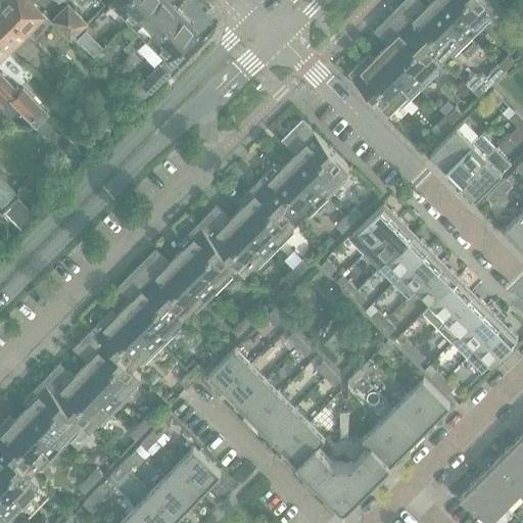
[(0,0),(0,3),(34,38),(51,20),(30,0),(0,0)]
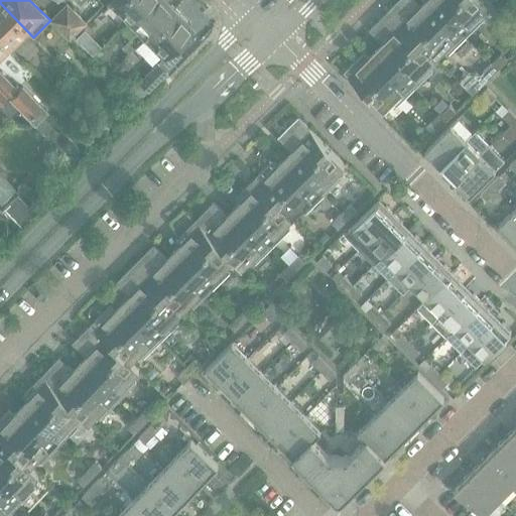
[(130,19),(148,0),(114,0),(111,3),(119,10),(120,9),(130,19)]
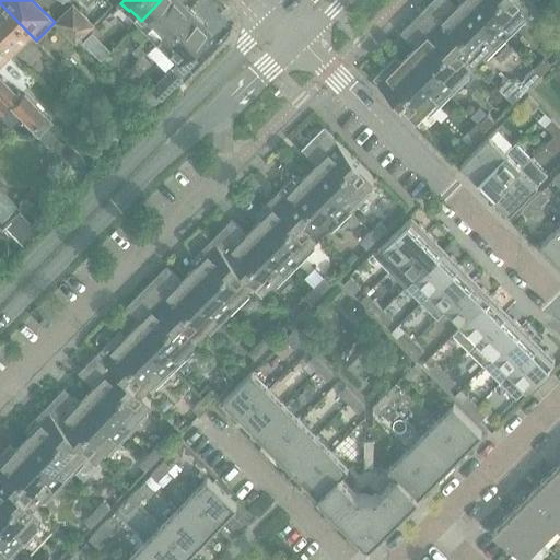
[(156,39),(188,8),(181,0),(161,0),(141,21),(151,31),(150,33),(156,39)]
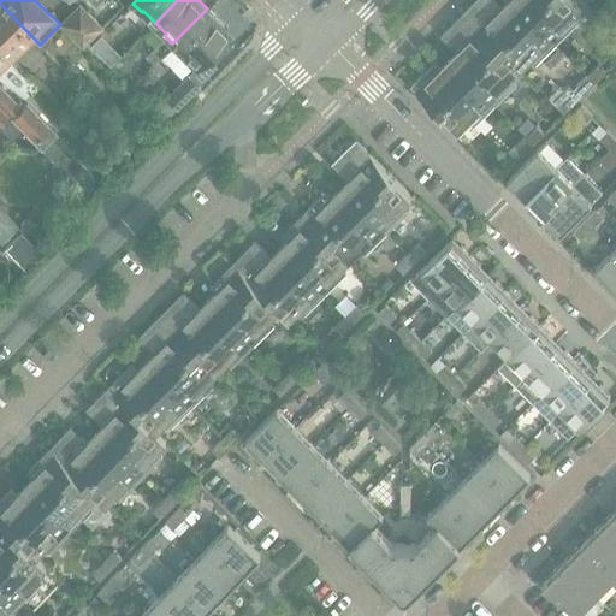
[(556,42),(513,0),(508,0),(502,6),(495,0),(477,0),(465,13),(520,67),(528,59),(534,64),(556,42)]
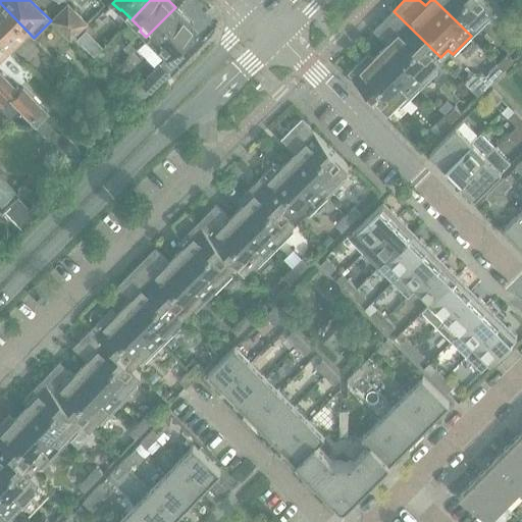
[(434,0),(471,36),(488,18),(496,24),(508,12),(498,1),(498,0),(434,0)]
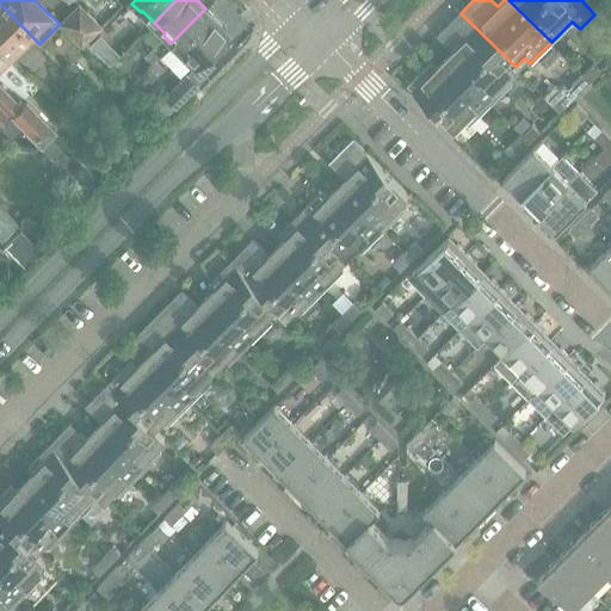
[(38,44),(39,44),(0,4),(0,45),(7,54),(28,34),(38,44)]
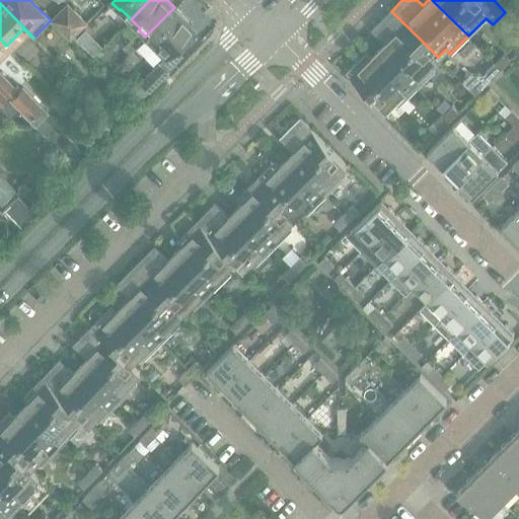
[(59,12),(77,30),(85,22),(67,4),(59,12)]
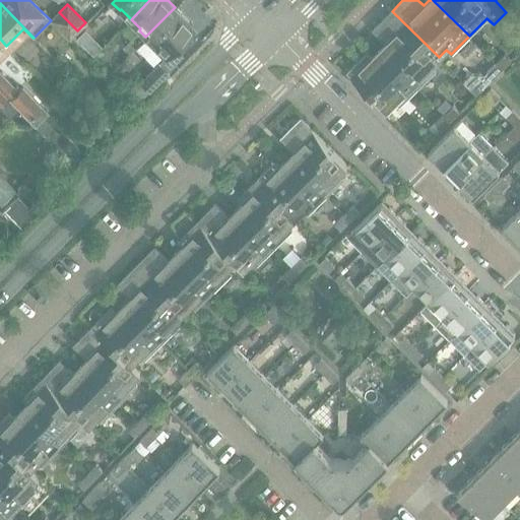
[(175,7),(145,37),(152,44),(154,43),(165,53),(173,45),(175,47),(189,33),(187,31),(193,25),(175,7)]
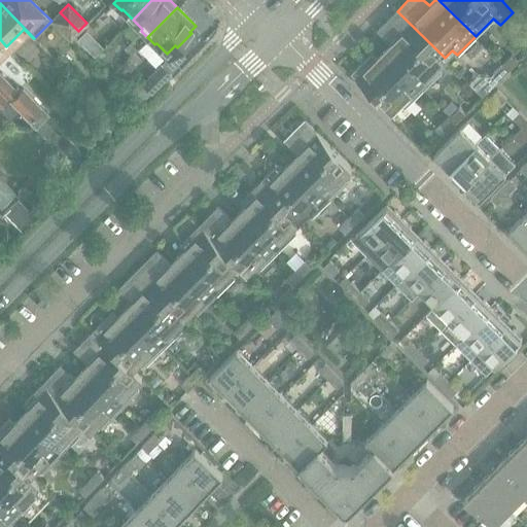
[(436,66),(445,58),(397,11),(379,29),(392,42),(384,50),(422,89),(441,70),(436,66)]
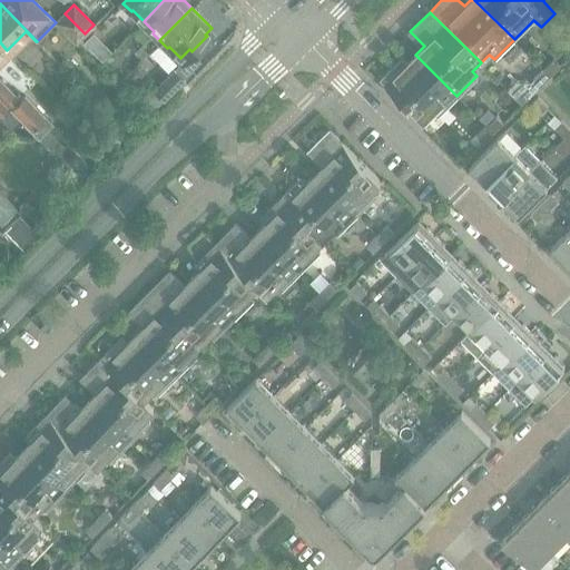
[(76,43),(85,33),(65,13),(56,22),(76,43)]
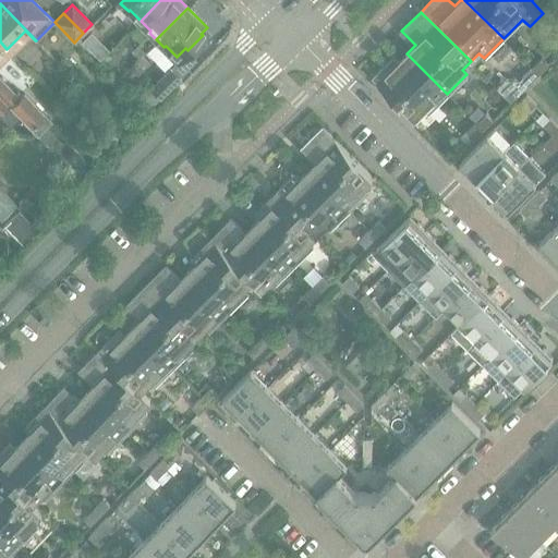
[(142,40),(132,50),(138,57),(148,47),(142,40)]
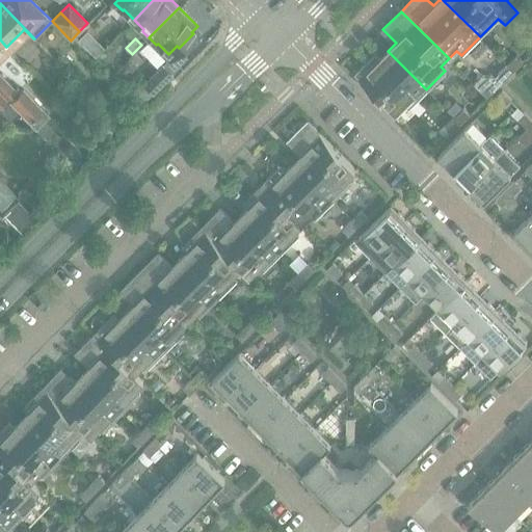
[(104,48),(98,42),(89,50),(95,56),(104,48)]
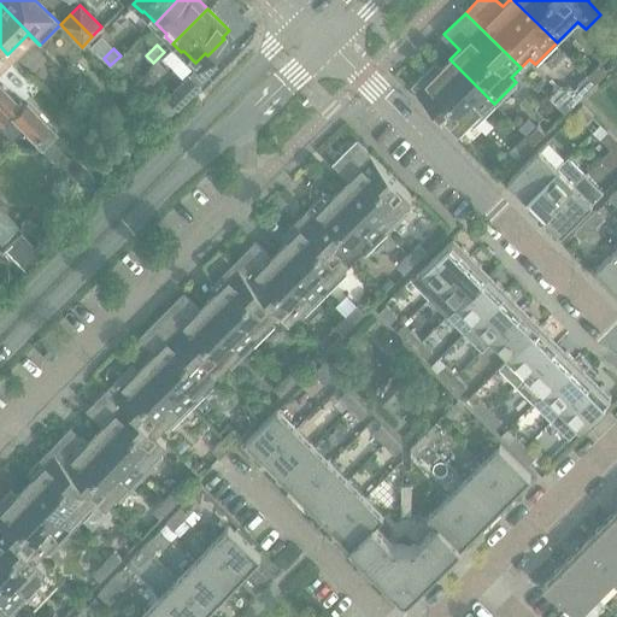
[(207,57),(188,77),(198,87),(218,68),(207,57)]
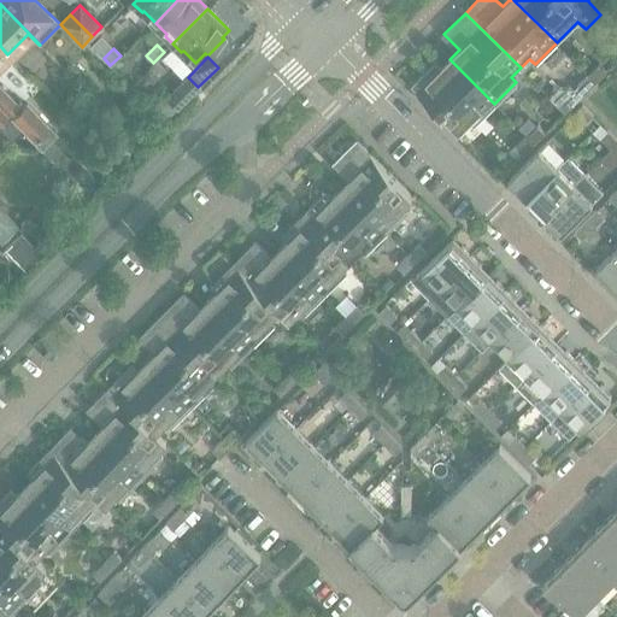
[(474,125),(494,104),(450,59),(440,68),(435,63),(413,84),(458,130),(468,121),(474,125)]
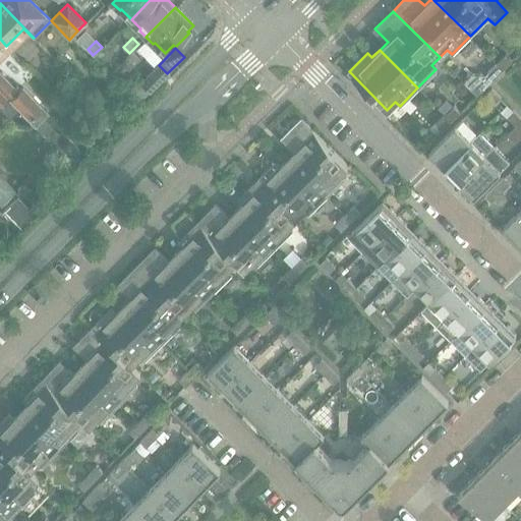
[(497,63),(503,69),(512,60),(506,54),(497,63)]
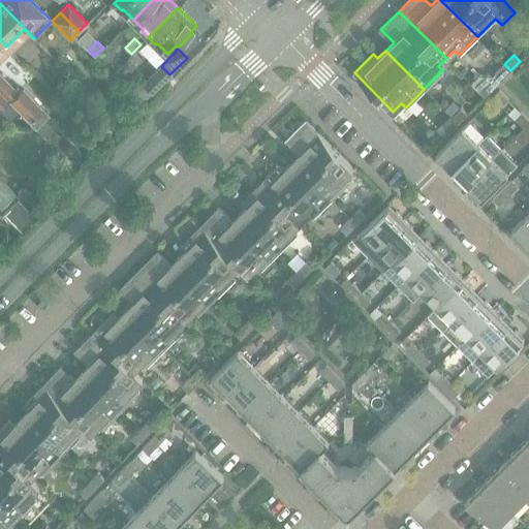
[(485,97),(510,70),(504,64),(493,75),(479,75),(471,84),(485,97)]
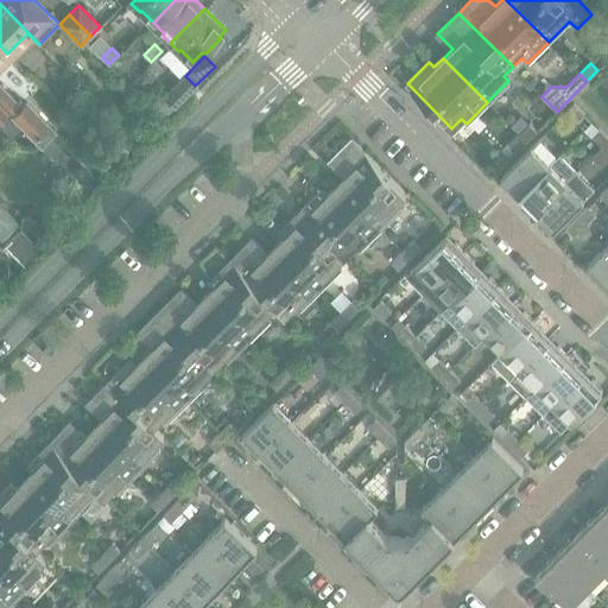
[(175,106),(195,86),(185,76),(165,96),(175,106)]
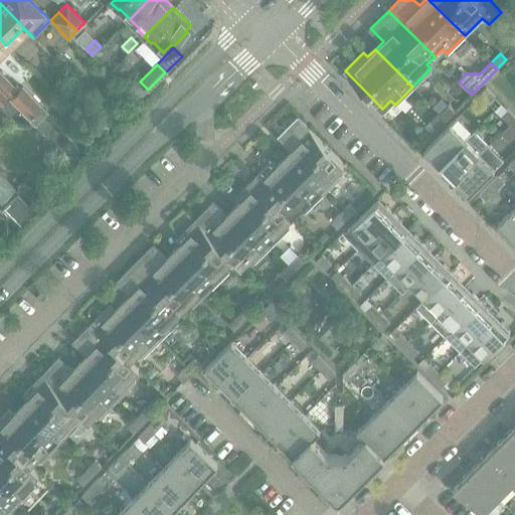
[(66,138),(43,116),(46,113),(22,87),(18,91),(0,72),(0,89),(7,97),(34,125),(34,124),(57,147),(66,138)]
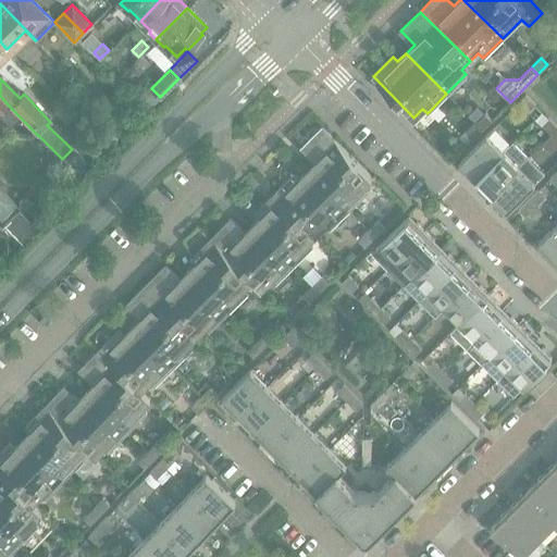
[(529,112),(535,104),(525,95),(519,102),(529,112)]
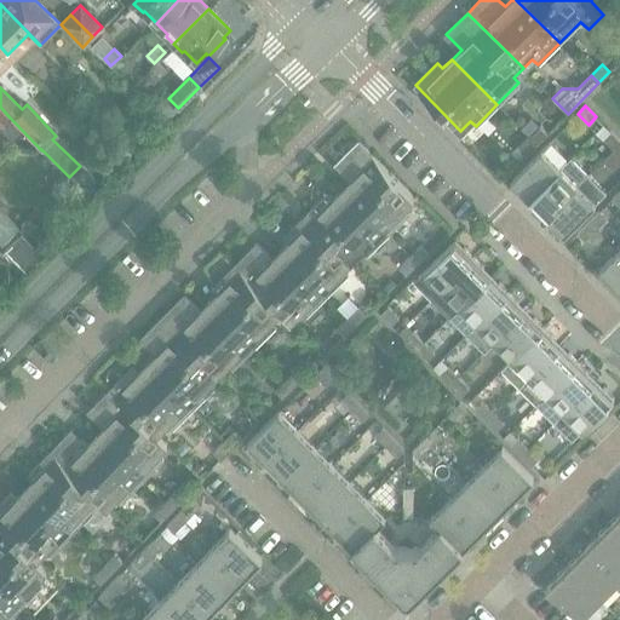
[(529,137),(537,144),(547,133),(540,126),(529,137)]
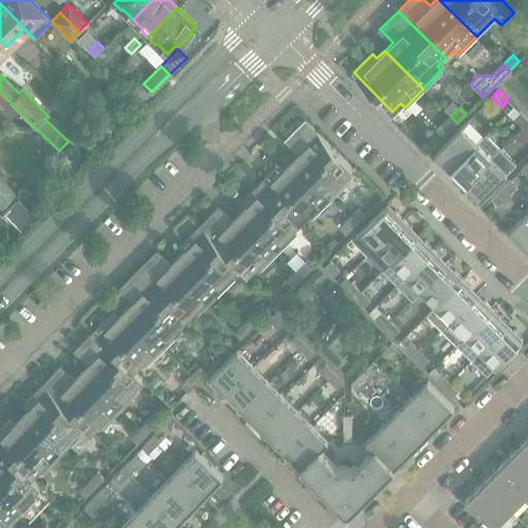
[(523,127),(527,121),(527,120),(520,111),(514,118),(523,127)]
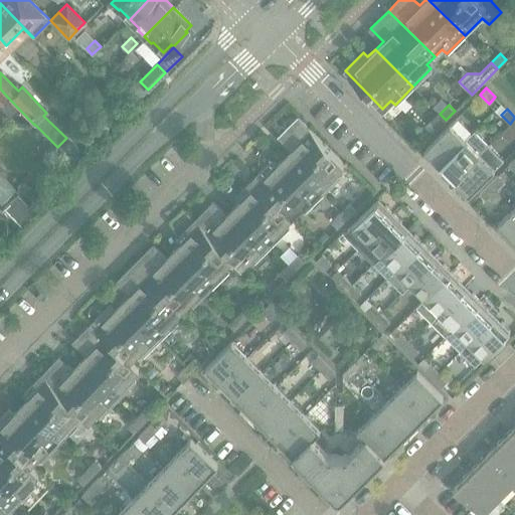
[(437,129),(446,120),(440,114),(431,123),(437,129)]
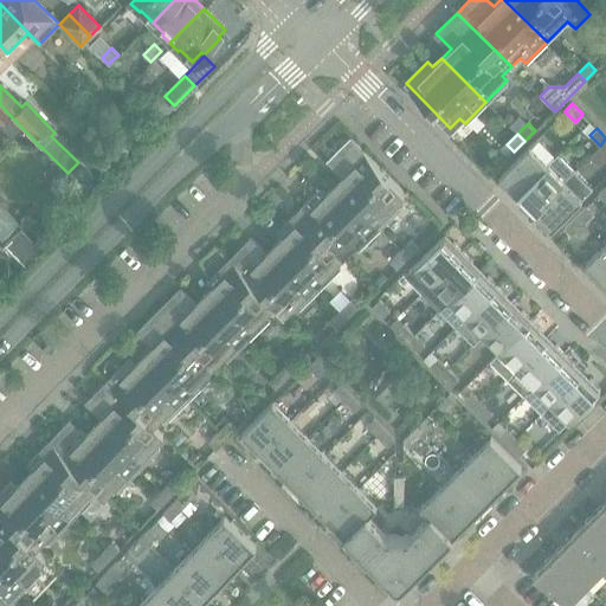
[(335,185),(379,229),(400,207),(395,202),(405,193),(350,139),(329,160),(345,175),(335,185)]
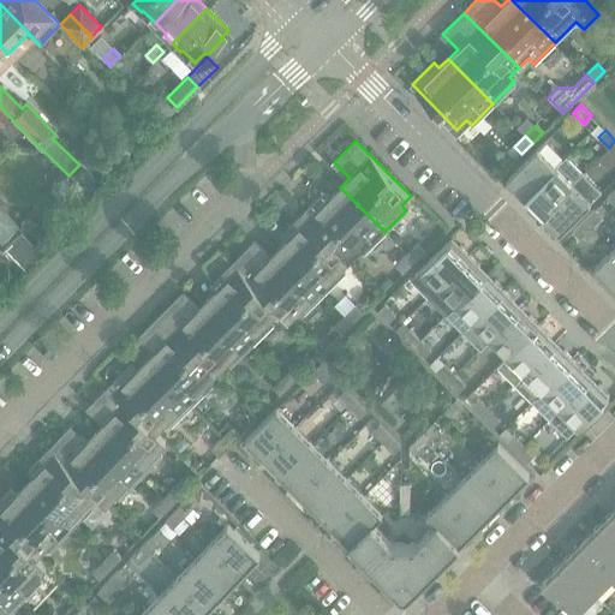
[(598,159),(608,169),(614,162),(614,141),(609,148),(598,159)]
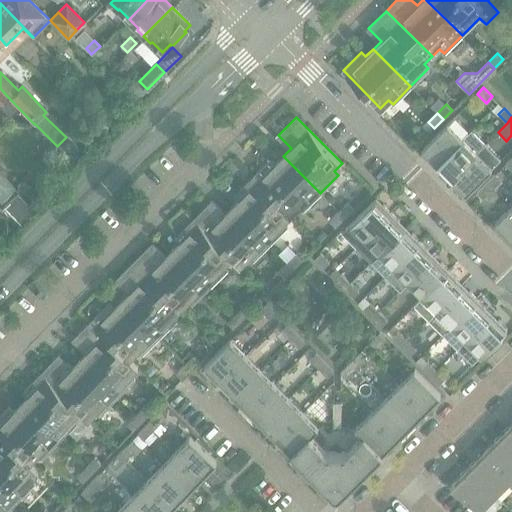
[(437,164),(463,138),(448,123),(421,149),(437,164)]
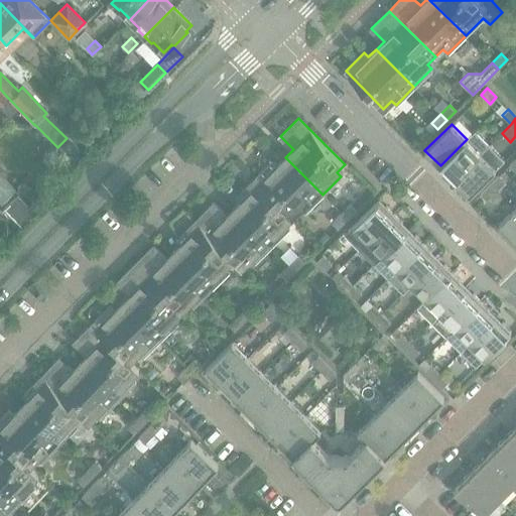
[(455,180),(490,145),(475,130),(467,139),(440,165),(455,180)]
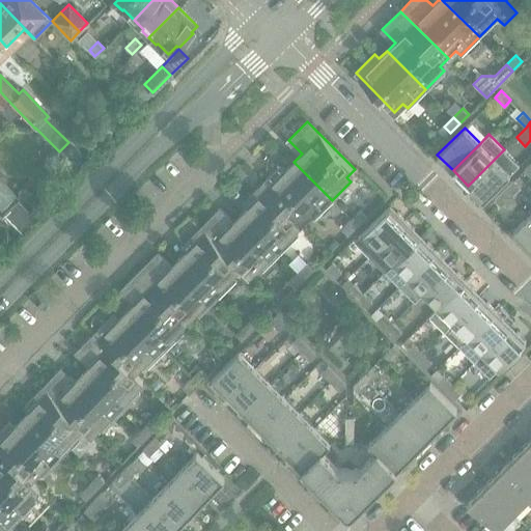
[(483,201),(520,165),(504,149),(468,186),(483,201)]
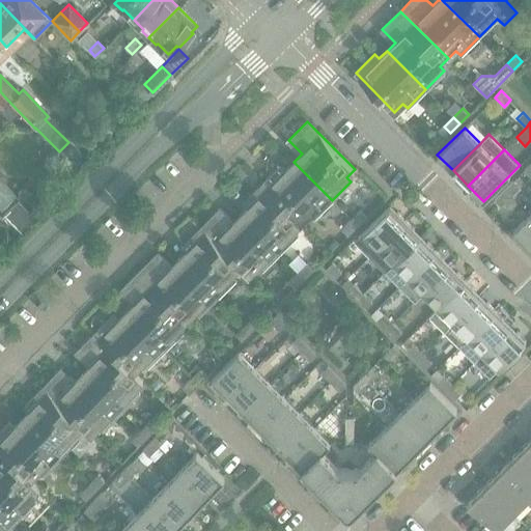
[(313,218),(332,200),(294,162),(285,169),(281,165),(262,184),(301,222),(309,214),(313,218)]
